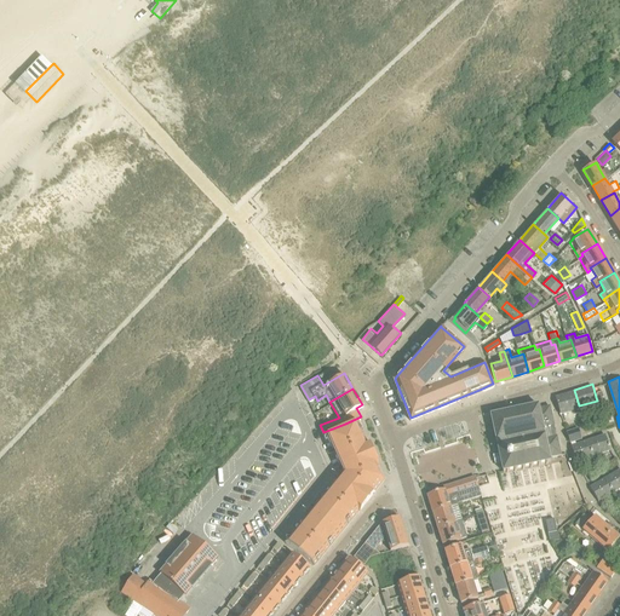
[(561,412),(579,406),(574,390),(555,396),(561,412)]
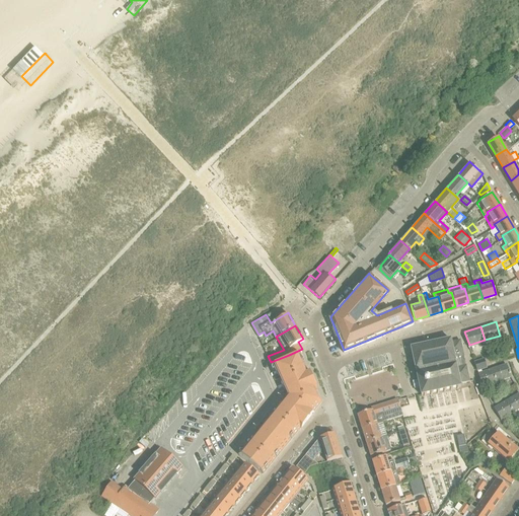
[(505,332),(499,333),(500,336),(502,345),(509,342),(506,330),(505,332)]
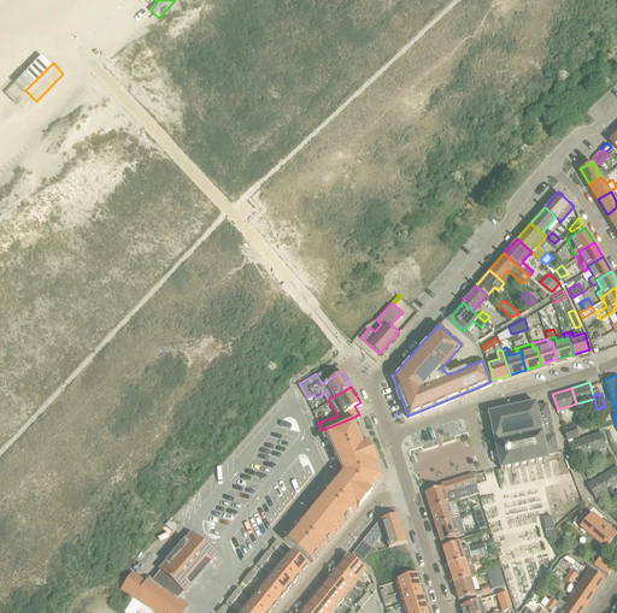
[(536,405),(535,400),(532,401),(532,400),(530,400),(530,401),(524,404),(523,401),(522,401),(522,404),(516,405),(516,404),(513,404),(513,406),(507,407),(507,405),(505,405),(506,407),(501,408),(500,406),(499,407),(499,408),(493,410),(493,408),(492,408),(492,411),(488,411),(495,449),(492,449),(493,459),(497,458),(498,460),(500,460),(501,466),(504,465),(505,467),(506,466),(506,465),(512,464),(512,465),(515,465),(515,463),(519,463),(519,464),(523,463),(522,461),(528,460),(528,461),(530,461),(530,459),(535,458),(536,460),(539,459),(538,458),(544,457),(544,458),(546,458),(546,455),(548,455),(548,452),(558,449),(547,402),(536,405)]
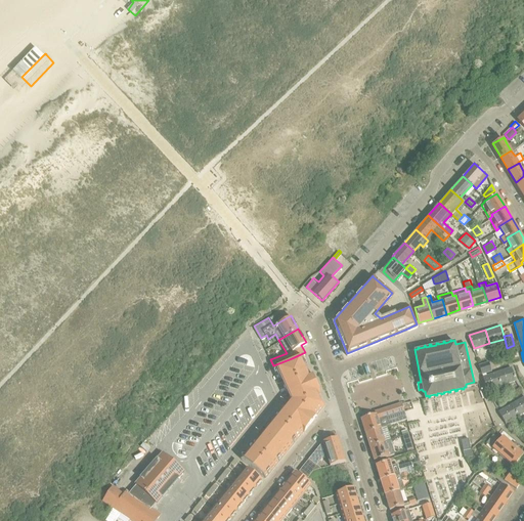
[(297,400),(272,429),(266,424),(259,432),(265,437),(246,460),(243,457),(242,457),(264,476),(303,431),(317,414),(324,404),(320,393),(321,393),(312,373),(312,374),(304,355),(276,366),(276,367),(281,365),(297,400)]
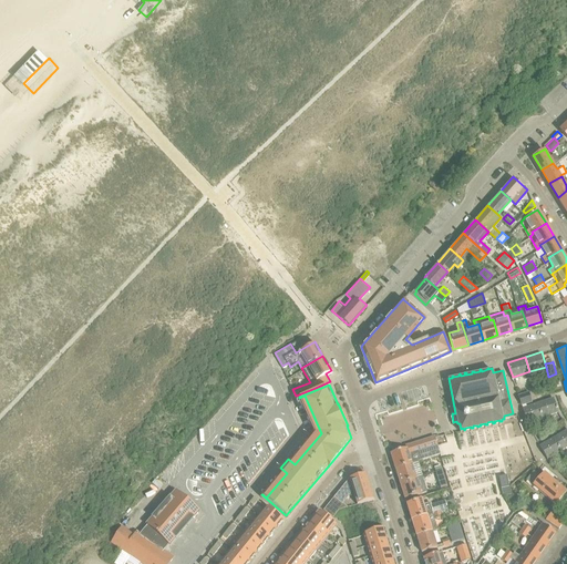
[(522,402),(532,399),(528,390),(518,393),(522,402)]
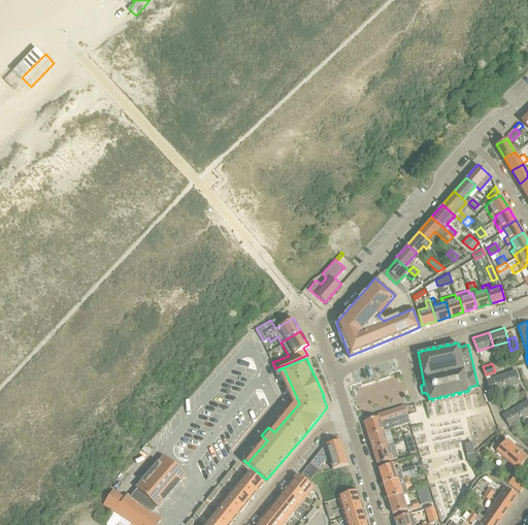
[(515,368),(500,373),(504,386),(519,382),(515,368)]
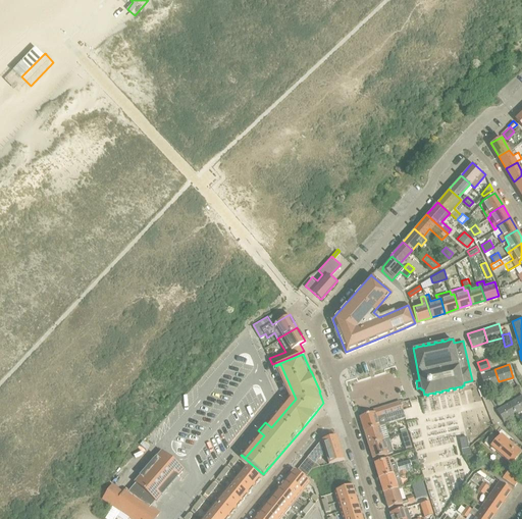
[(484,386),(499,381),(494,369),(480,374),(484,386)]
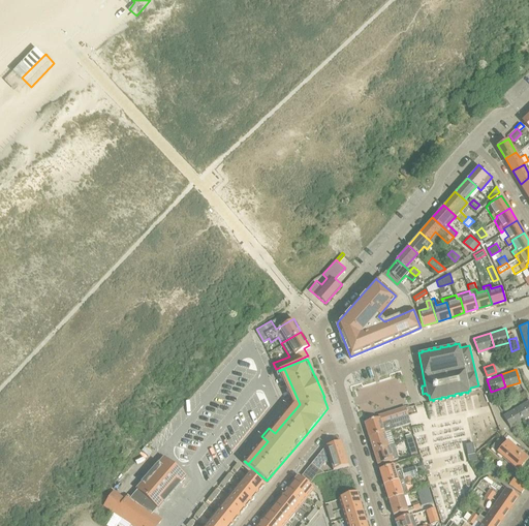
[(528,398),(517,406),(523,419),(528,414),(528,398)]
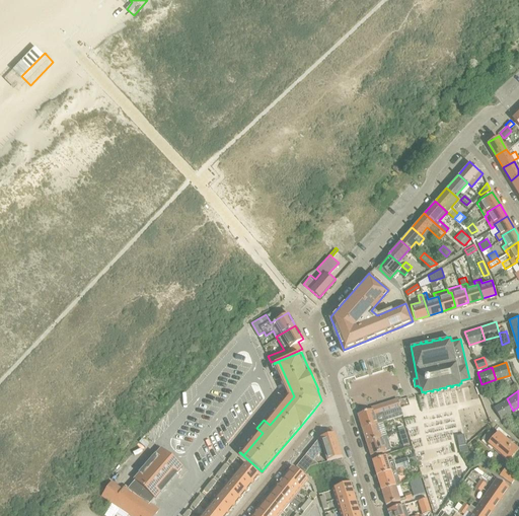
[(372,409),(358,413),(362,427),(377,422),(376,422),(381,421),(386,419),(402,414),(403,414),(397,397),(391,399),(371,406),(372,409)]
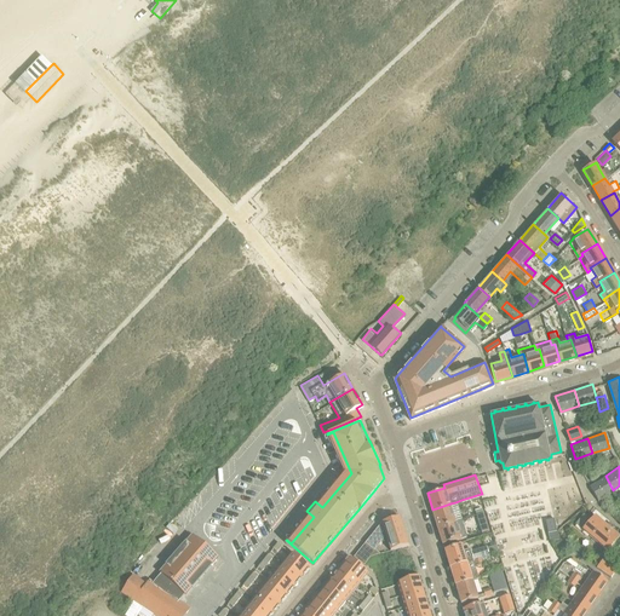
[(598,499),(613,490),(606,476),(590,485),(598,499)]
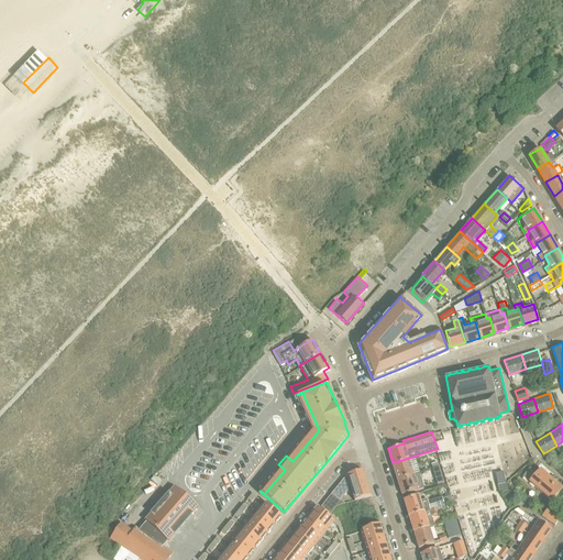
[(393,463),(397,478),(414,472),(409,458),(393,463)]
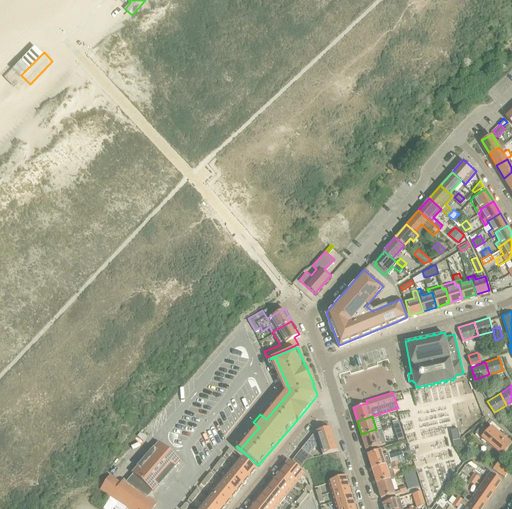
[(399,422),(393,424),(397,438),(403,436),(399,422)]
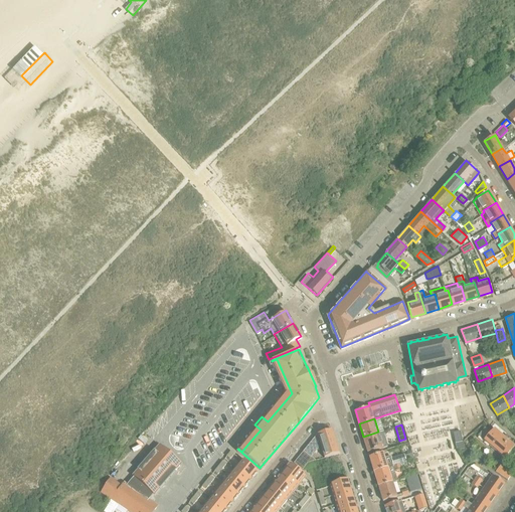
[(504,456),(514,445),(507,439),(510,437),(506,433),(504,435),(494,427),(490,431),(485,425),(478,434),(504,456)]
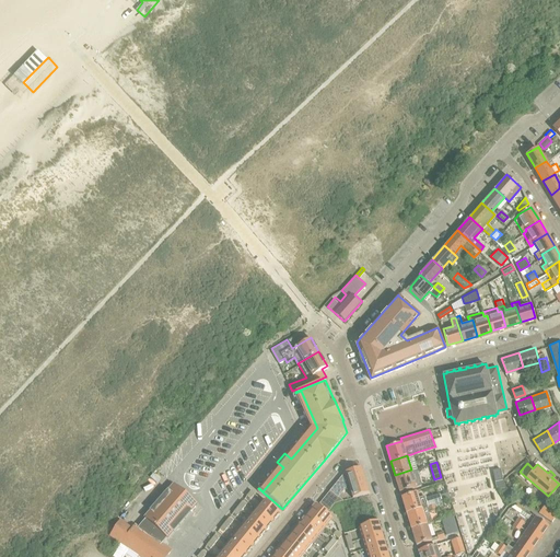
[(149,468),(156,474),(159,471),(158,470),(152,465),(149,468)]
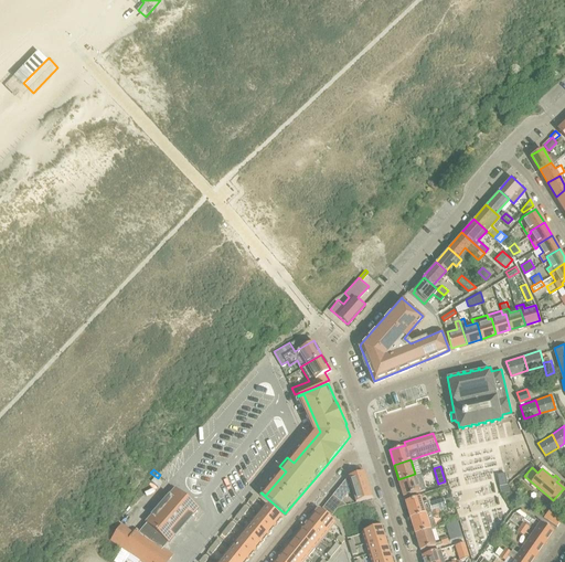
[(344,495),(351,486),(355,500),(372,495),(364,470),(348,475),(337,488),(344,495)]
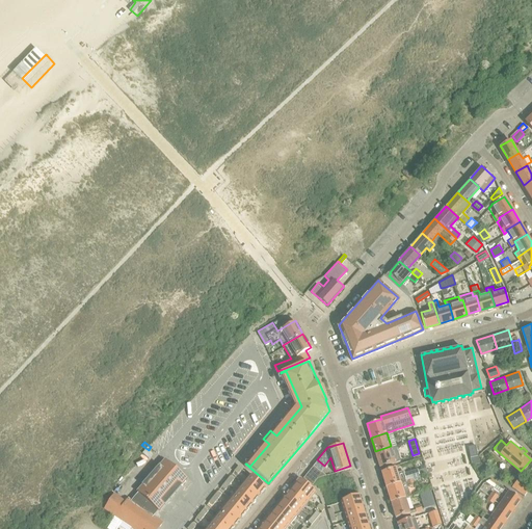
[(472,464),(479,461),(475,444),(468,445),(472,464)]
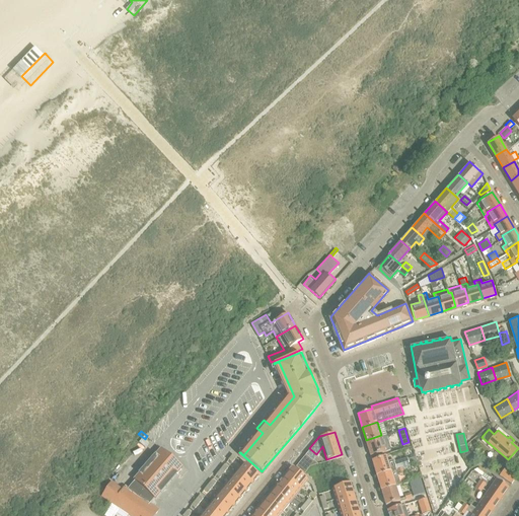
[(382,441),(381,435),(366,440),(370,454),(385,450),(389,448),(387,440),(382,441)]
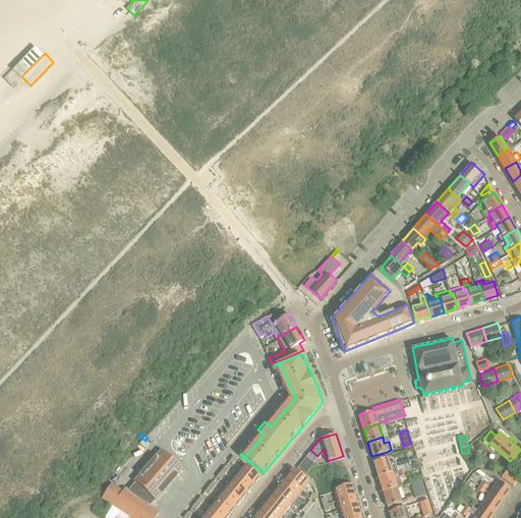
[(182,468),(161,449),(125,490),(112,479),(101,495),(133,517),(153,517),(160,509),(150,503),(155,497),(156,498),(182,468)]
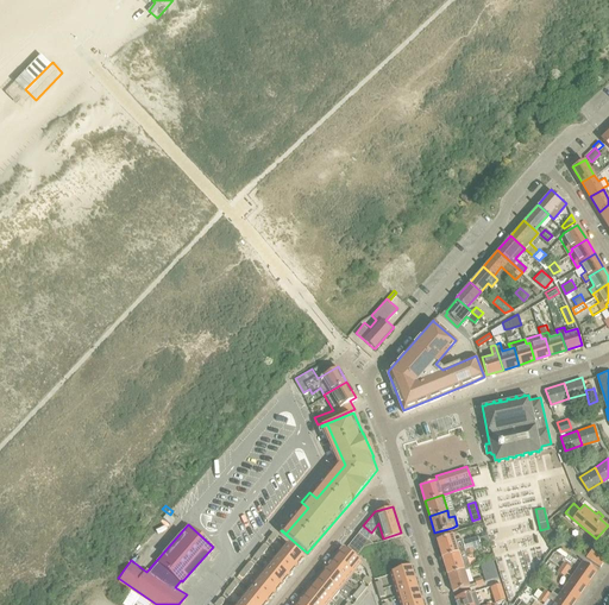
[(363,544),(371,542),(358,531),(347,544),(357,553),(363,544)]
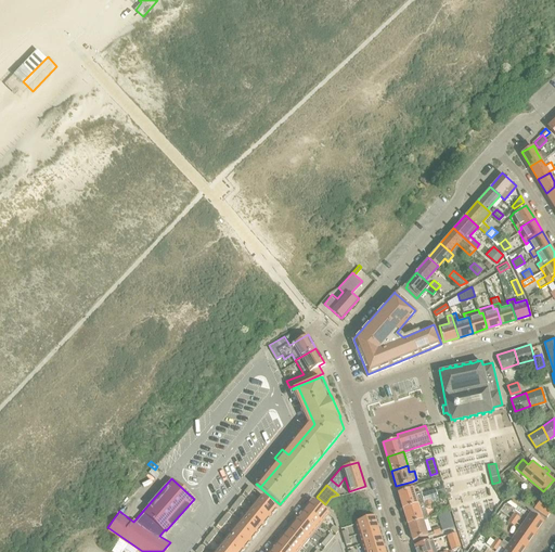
[(398,491),(403,508),(417,502),(413,486),(398,491)]
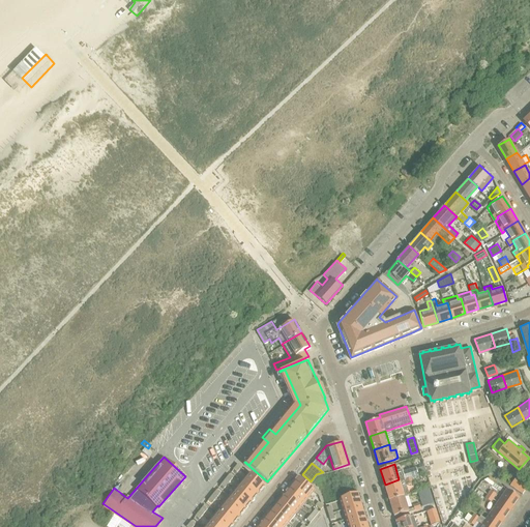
[(402,469),(405,478),(411,476),(418,474),(415,465),(402,469)]
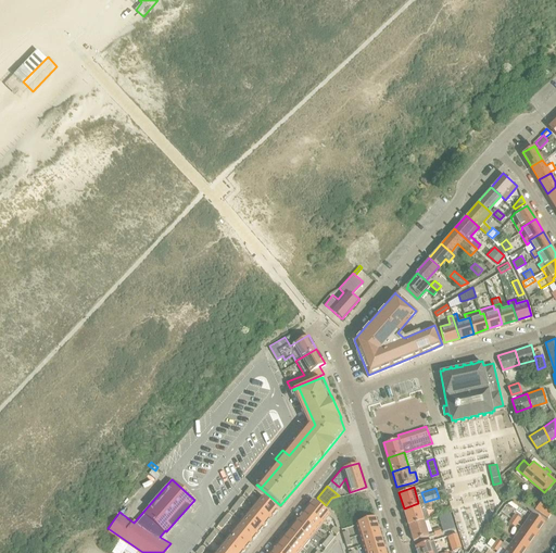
[(261,493),(253,502),(269,515),(277,506),(261,493)]
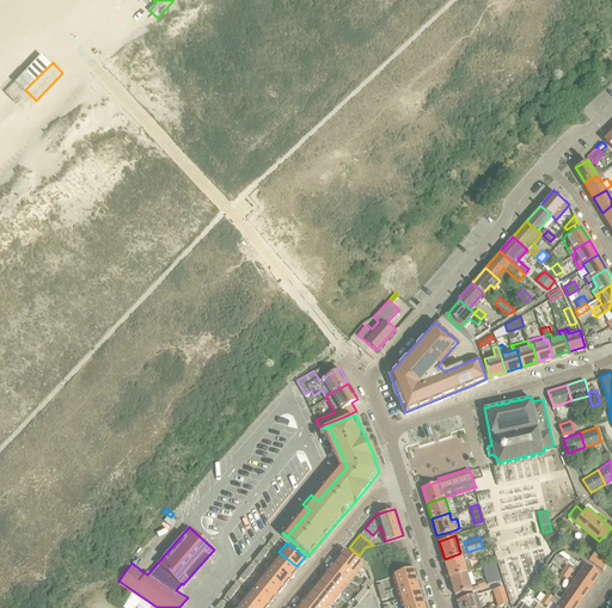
[(336,558),(354,572),(361,563),(343,548),(336,558)]
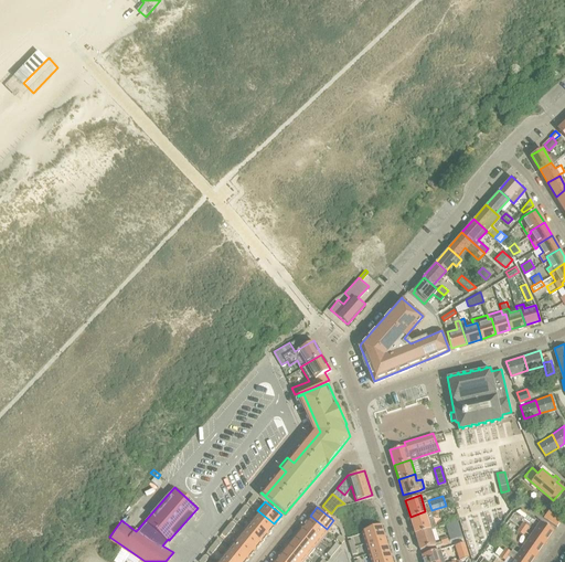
[(556,526),(562,518),(548,509),(543,516),(556,526)]
